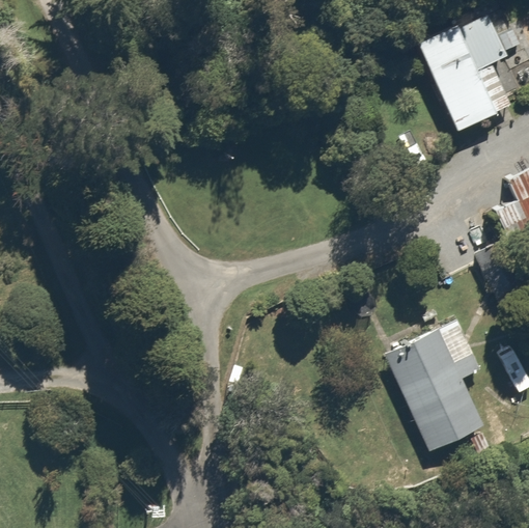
[(489,12),(419,44),(457,130),(509,107),(491,64),(509,57),(489,12)]
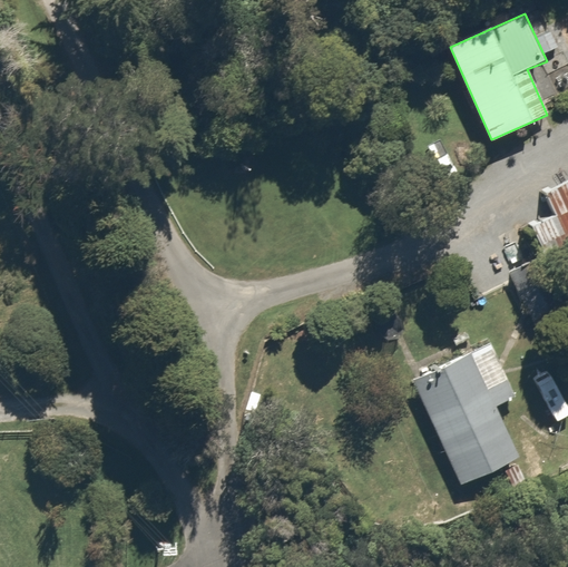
[(567,184),(544,195),(555,215),(567,245),(567,184)]
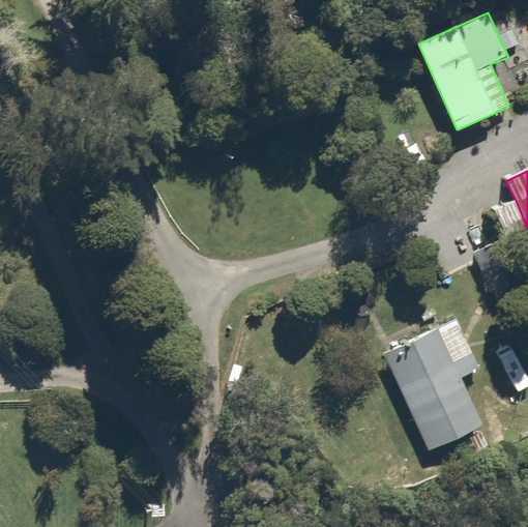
[(527,228),(516,200),(494,209),(511,247),(527,240),(527,228)]
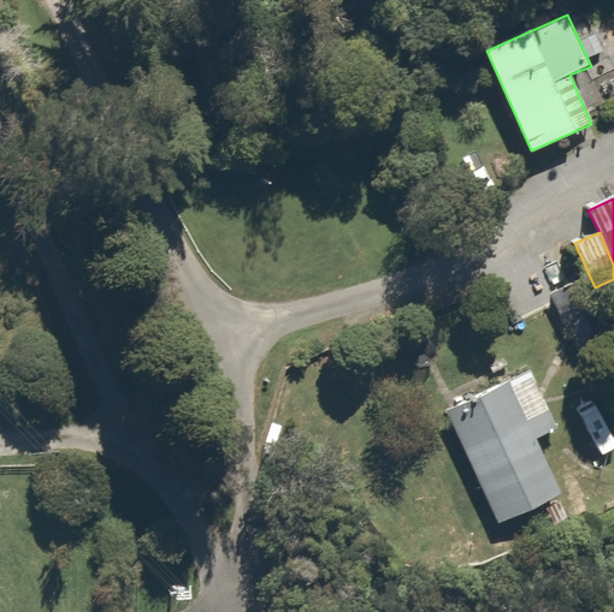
[(586,278),(553,296),(583,351),(613,336),(613,330),(586,278)]
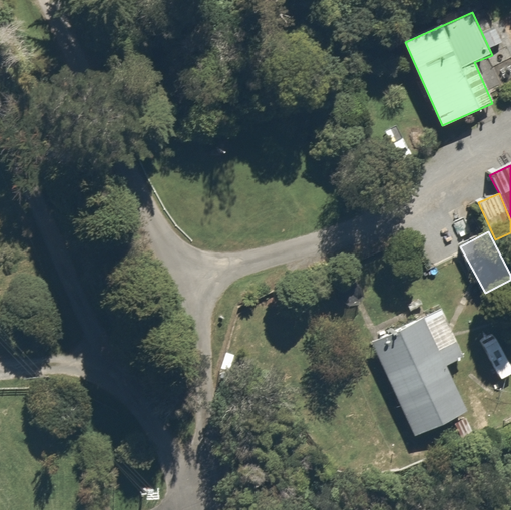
[(443,311),(372,343),(415,437),(467,413),(446,368),(466,360),(443,311)]
